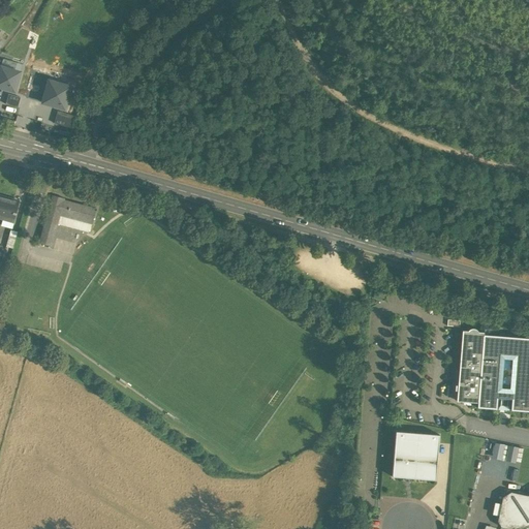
[(20,72),(1,67),(0,69),(0,87),(14,92),(20,72)]
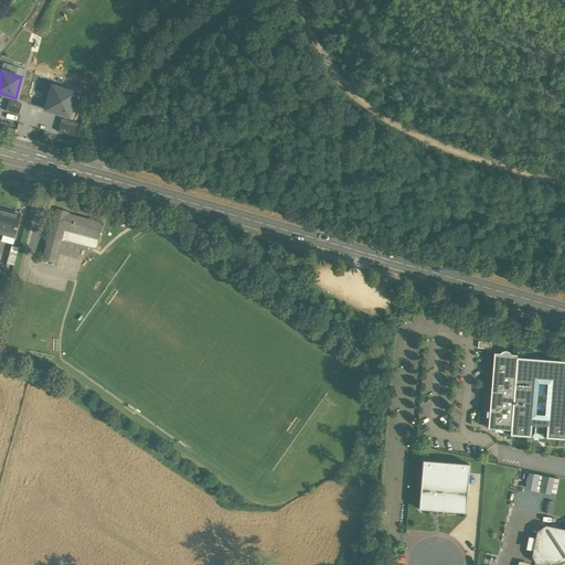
[(75,93),(52,86),(45,110),(68,117),(75,93)]
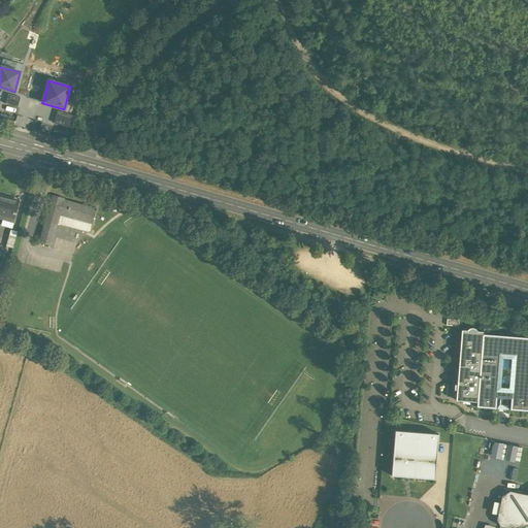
[(5,104),(17,107),(20,98),(8,94),(5,104)]
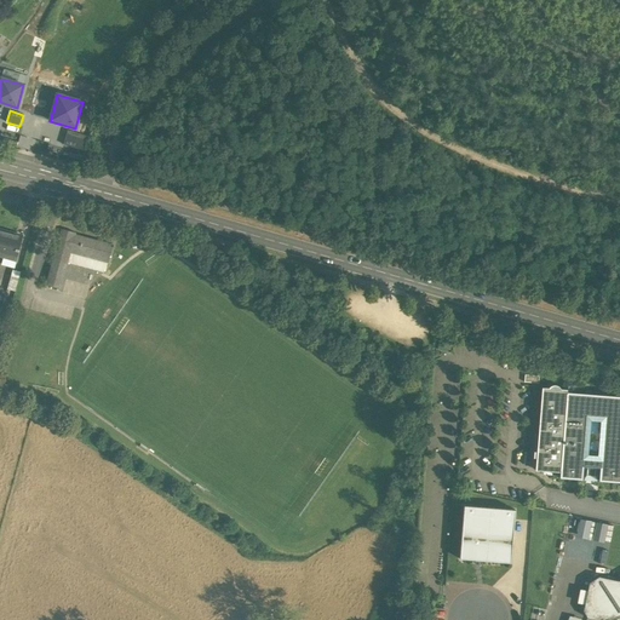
[(68,131),(63,144),(84,150),(89,137),(68,131)]
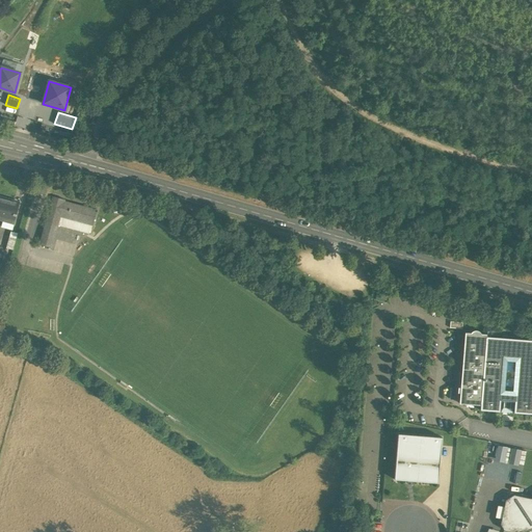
[(40,132),(42,123),(32,120),(29,130),(40,132)]
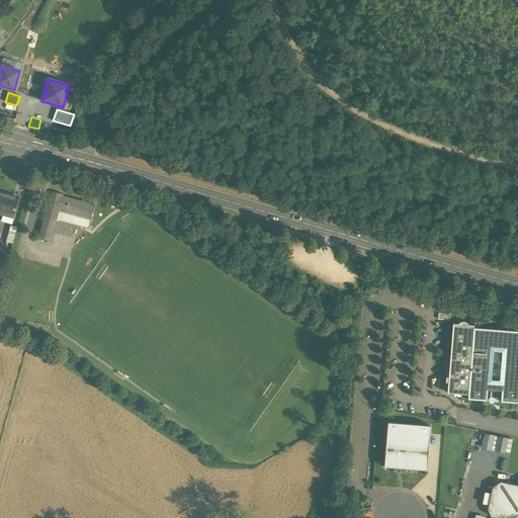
[(63,194),(51,191),(37,238),(50,241),(58,210),(90,220),(94,204),(62,196),(63,194)]
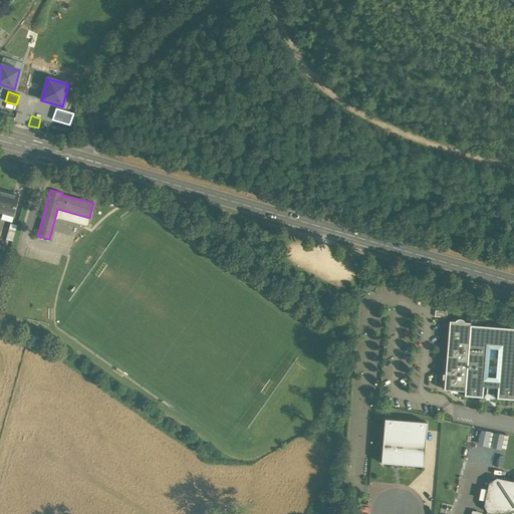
[(0,191),(0,213),(3,214),(2,219),(11,221),(18,197),(3,193),(0,191)]
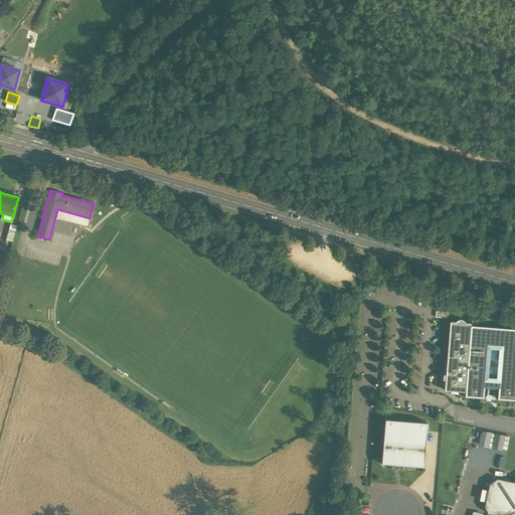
[(109,194),(99,191),(97,197),(107,200),(109,194)]
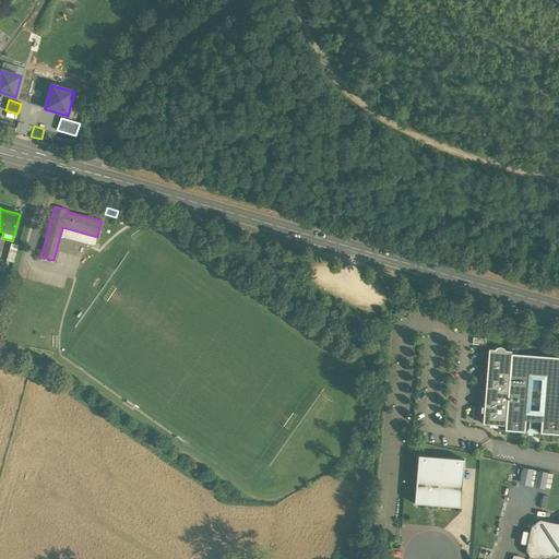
[(7,261),(13,263),(19,245),(11,244),(7,261)]
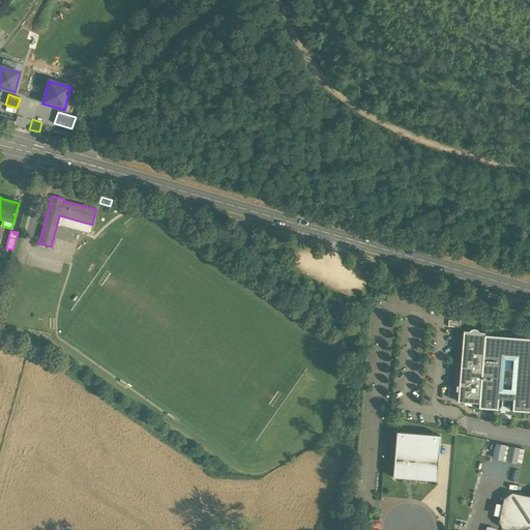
[(470,330),(469,331),(463,331),(458,402),(478,404),(484,335),(484,332),(479,332),(477,330),(476,329),(474,328),(472,329),(470,330)]
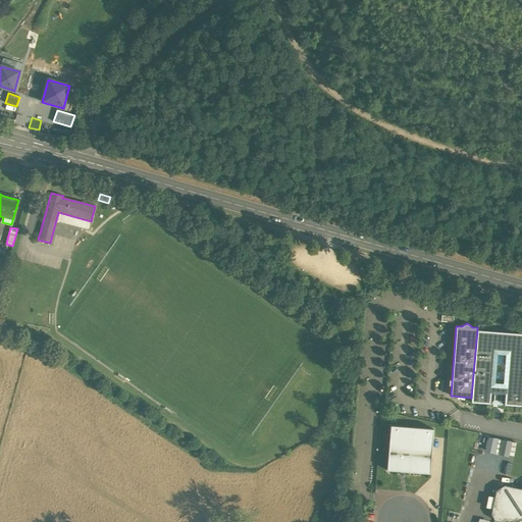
[(521,333),(477,330),(471,403),(521,407),(521,333)]
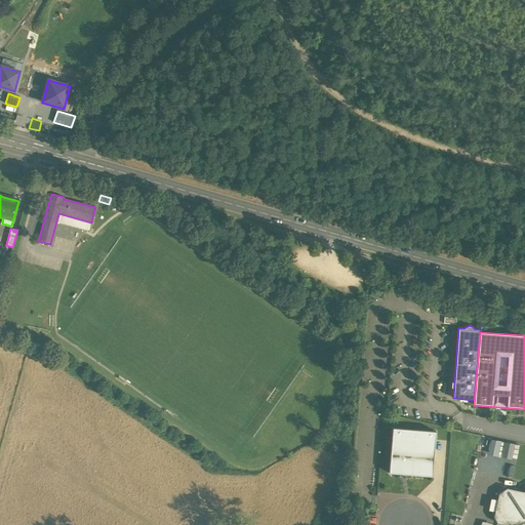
[(436,431),(393,428),(390,455),(391,456),(389,473),(432,476),(434,459),(436,431)]
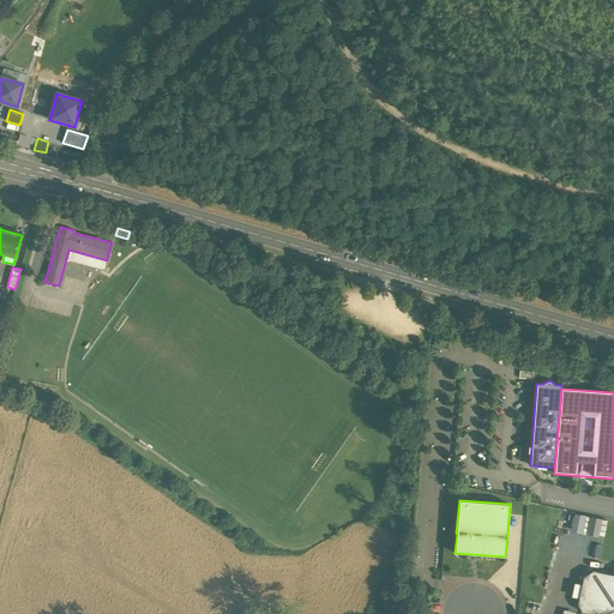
[(579,535),(583,518),(573,516),(571,533),(579,535)]
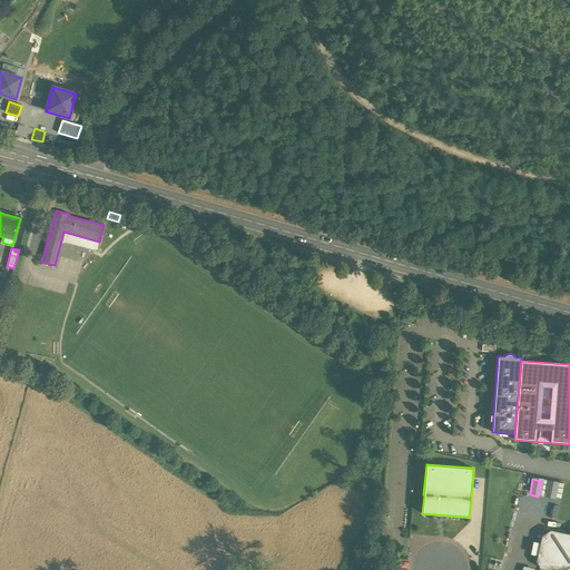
[(558,484),(548,482),(544,497),(554,499),(558,484)]
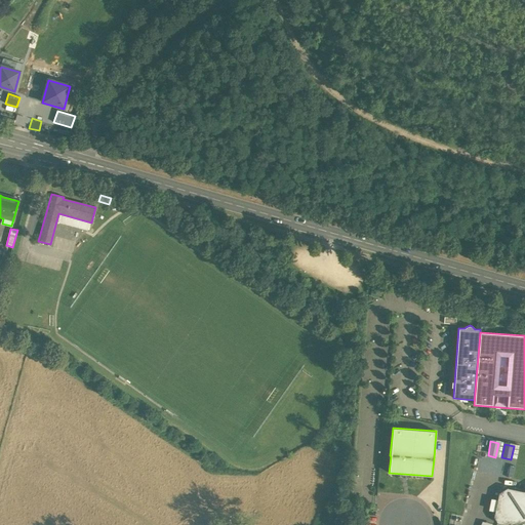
[(524,524),(524,490),(524,492),(507,488),(498,493),(493,517),(497,523),(507,524),(520,524),(522,524),(524,524)]
